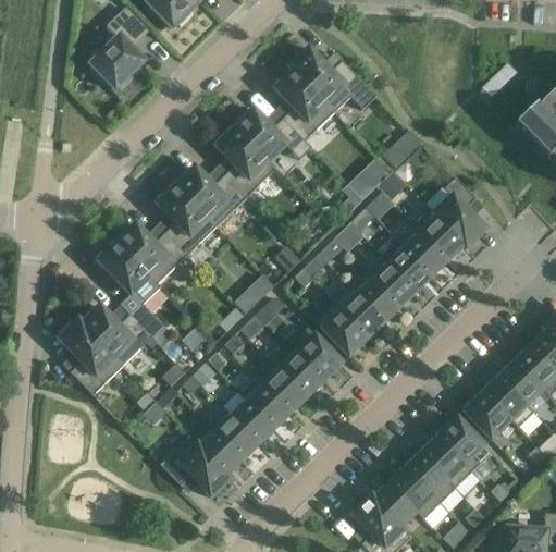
[(146,0),(150,4),(147,7),(157,17),(160,14),(172,26),(176,22),(180,26),(193,13),(188,10),(199,0),(146,0)]
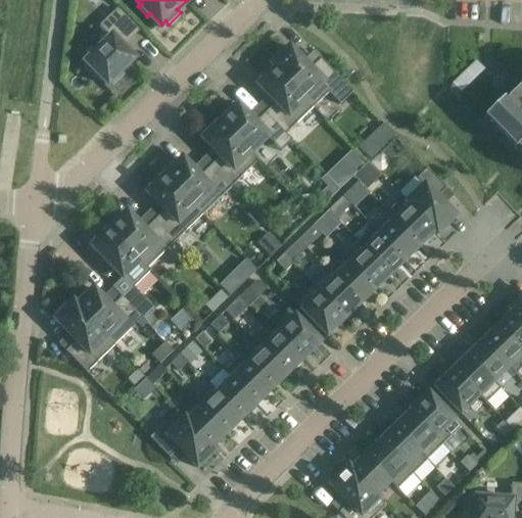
[(139,29),(117,6),(101,22),(111,34),(85,59),(88,62),(85,64),(95,75),(98,73),(108,83),(111,80),(113,82),(124,72),(122,69),(135,56),(124,44),(139,29)]
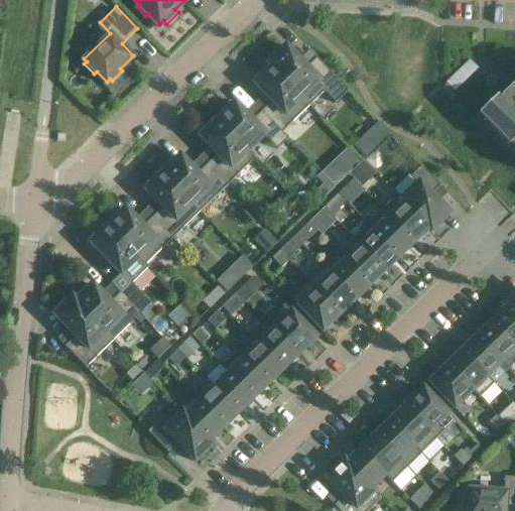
[(349,88),(316,55),(307,65),(286,43),(268,60),(269,62),(269,61),(309,103),(325,89),(336,100),(349,88)]
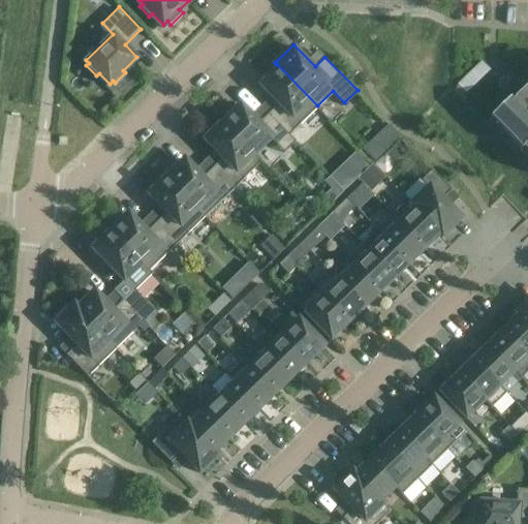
[(491,66),(482,58),(458,81),(466,90),(491,66)]
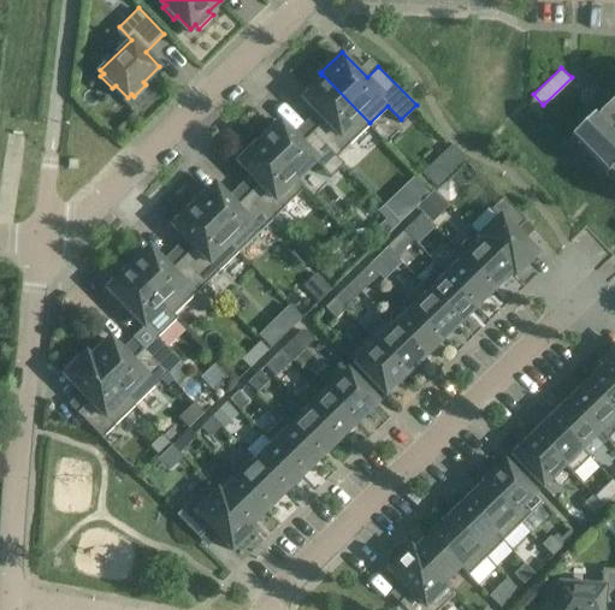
[(321,73),(321,75),(307,87),(311,90),(303,96),(325,118),(313,130),(337,154),(338,154),(370,123),(321,73)]
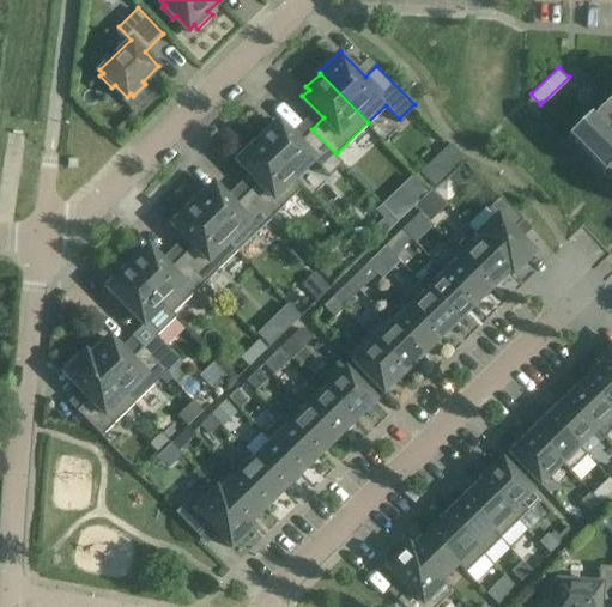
[(611,96),(595,113),(597,113),(594,115),(591,111),(568,134),(571,137),(575,133),(585,144),(581,147),(605,171),(609,168),(611,171),(611,96)]
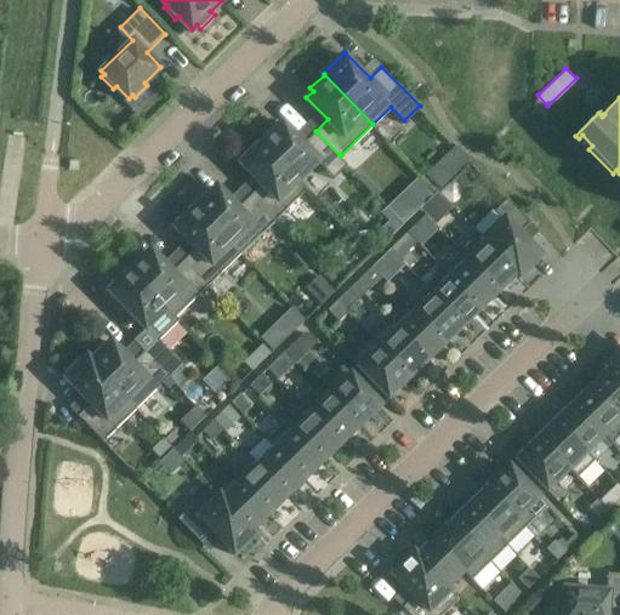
[(273,124),(259,138),(299,180),(300,178),(319,160),(335,177),(350,163),(341,155),(340,155),(316,131),(303,142),(283,120),(276,126),(273,124)]
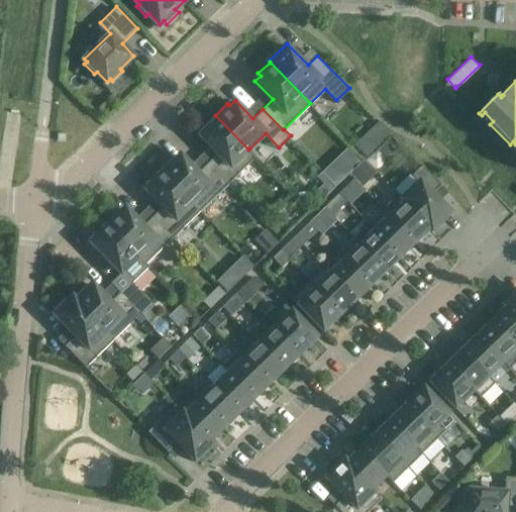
[(218,152),(208,162),(228,183),(256,156),(249,148),(248,149),(215,115),(203,126),(205,128),(200,134),(218,152)]
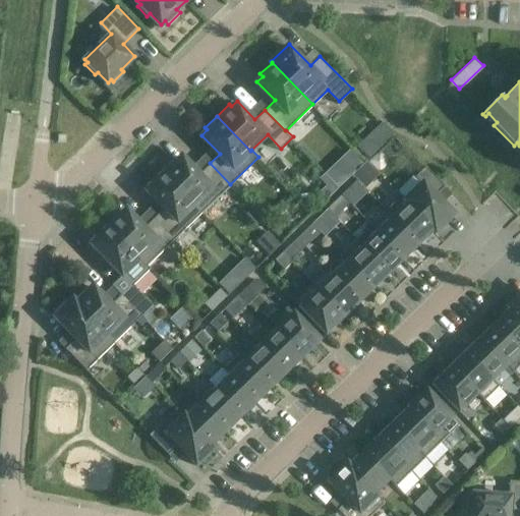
[(381,142),(370,132),(357,145),(367,155),(381,142)]
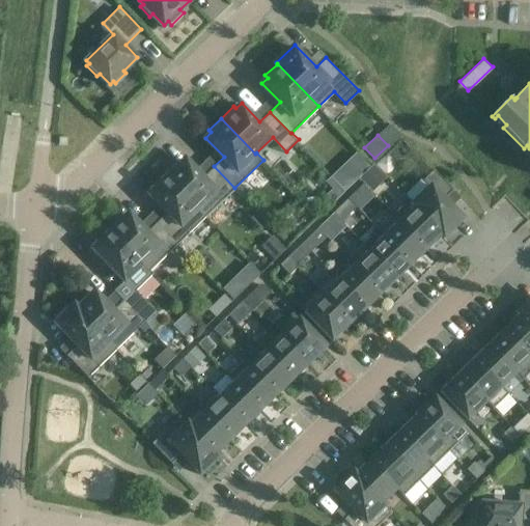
[(356,174),(368,163),(359,153),(346,165),(356,174)]
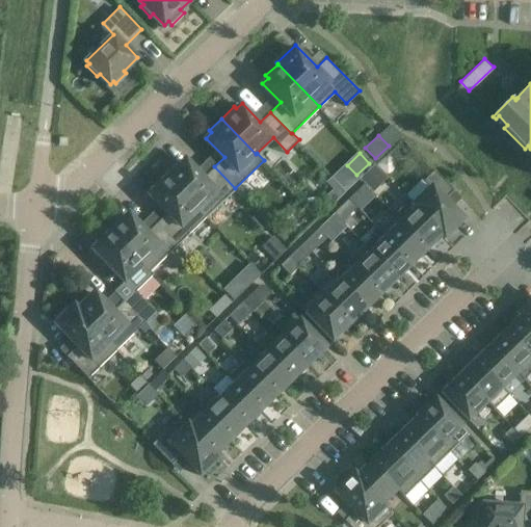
[(178,161),(165,173),(207,215),(235,188),(214,166),(204,177),(186,158),(180,163),(178,161)]
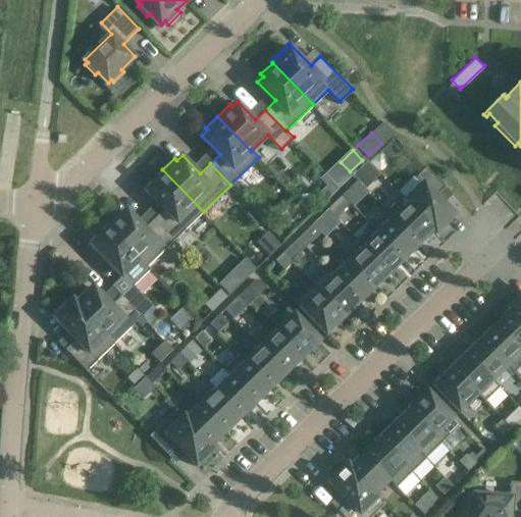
[(366,187),(381,171),(368,159),(353,173),(366,187)]
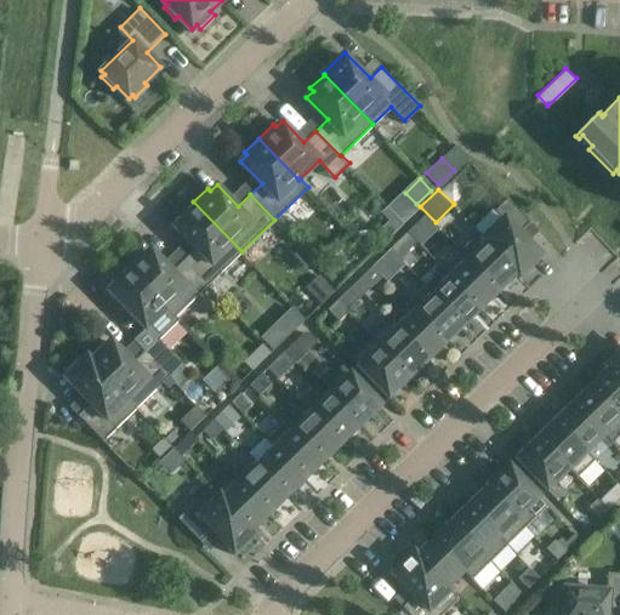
[(517,272),(519,275),(541,254),(519,231),(530,220),(508,197),(495,209),(504,217),(484,235),(484,237),(517,271),(517,272)]
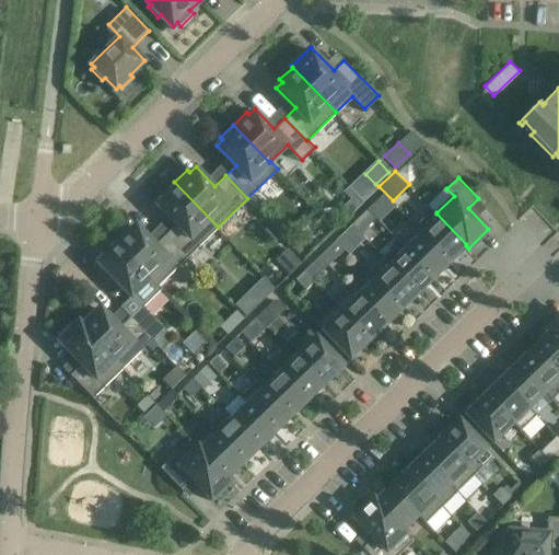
[(188,255),(218,227),(174,182),(161,195),(163,197),(158,203),(177,222),(166,233),(188,255)]
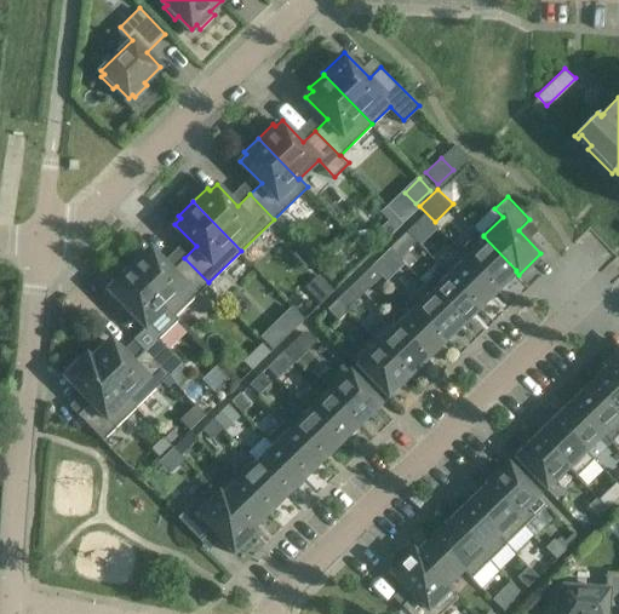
[(380,210),(389,218),(382,225),(389,234),(402,222),(387,205),(380,210)]
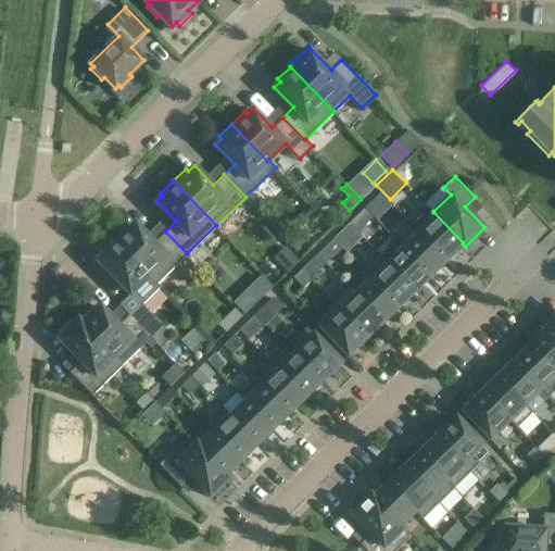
[(433,211),(429,207),(413,223),(448,258),(463,243),(463,242),(433,212),(433,211)]
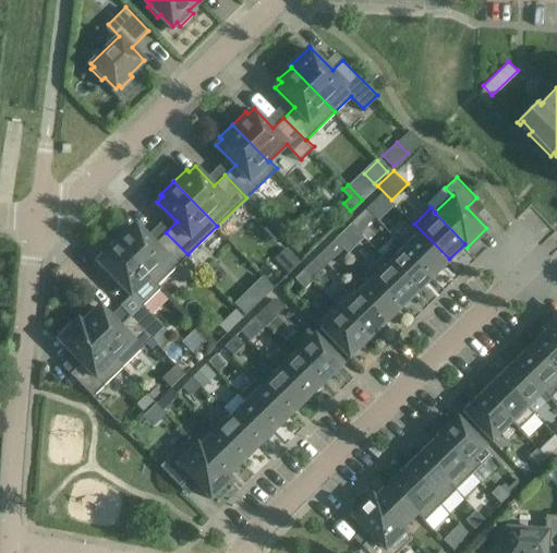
[(360,229),(370,220),(361,212),(351,220),(360,229)]
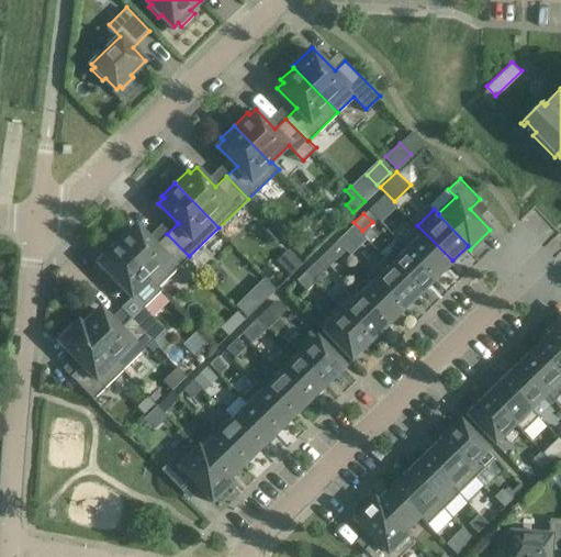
[(115,241),(159,286),(159,285),(189,256),(167,234),(156,244),(136,224),(131,231),(128,227),(115,241)]
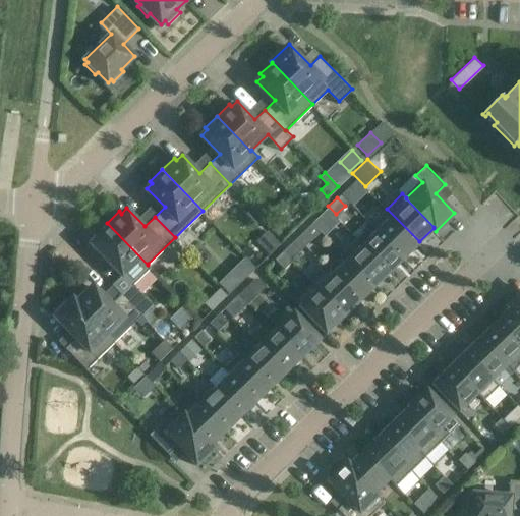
[(372,223),(404,256),(419,241),(387,209),(372,223)]
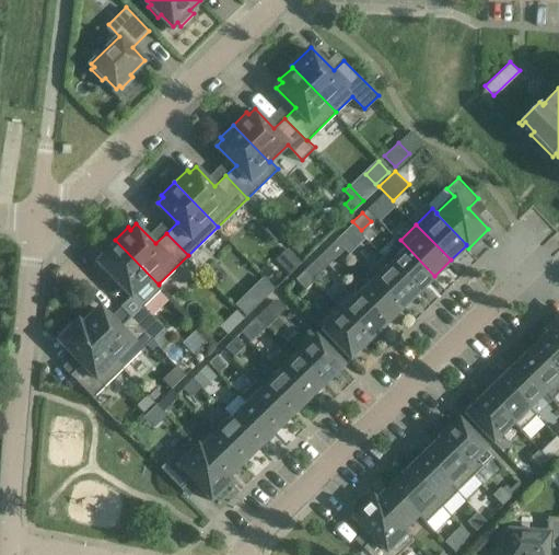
[(345,244),(354,234),(348,227),(337,236),(345,244)]
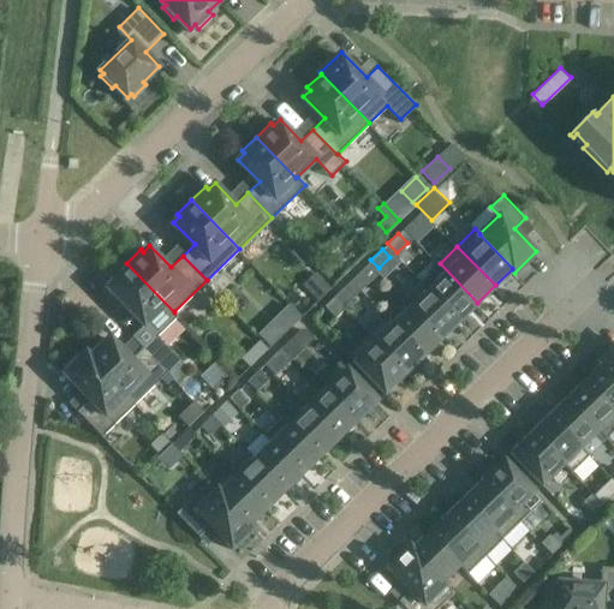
[(369,262),(357,274),(367,285),(379,272),(369,262)]
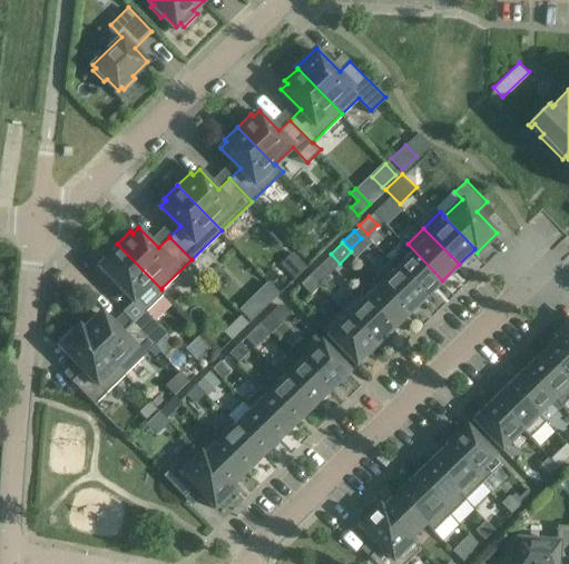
[(106,259),(100,265),(115,280),(135,300),(124,310),(133,320),(145,308),(147,310),(166,292),(162,288),(162,289),(117,244),(104,256),(106,259)]
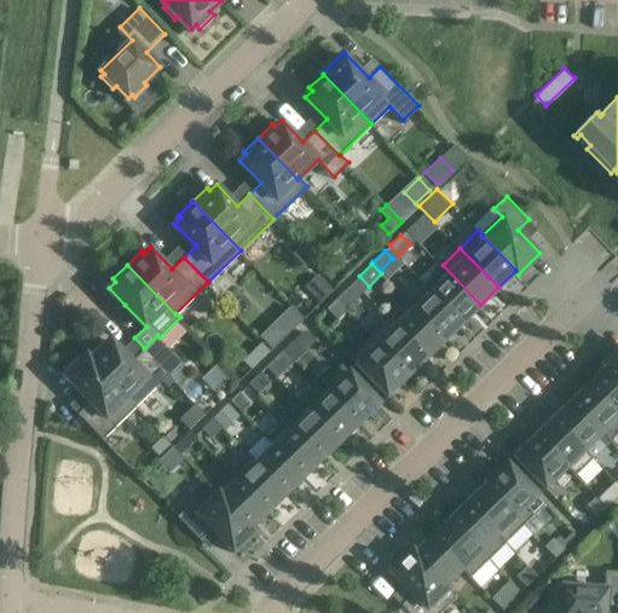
[(425,282),(462,322),(480,305),(443,265),(425,282)]
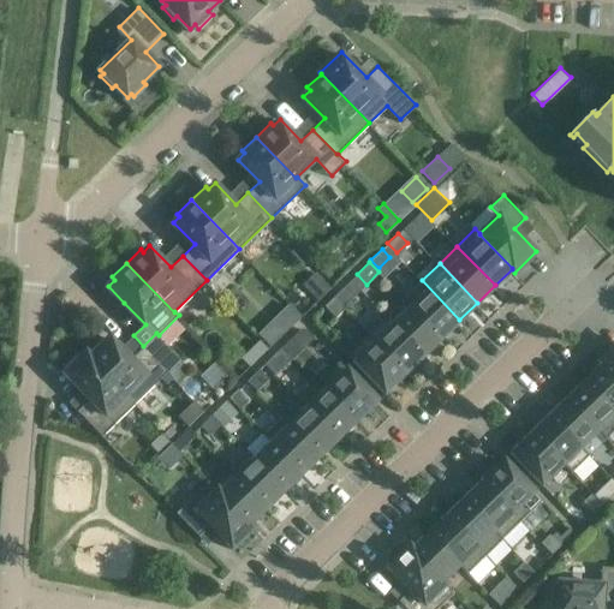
[(310,290),(319,299),(334,284),(326,275),(310,290)]
